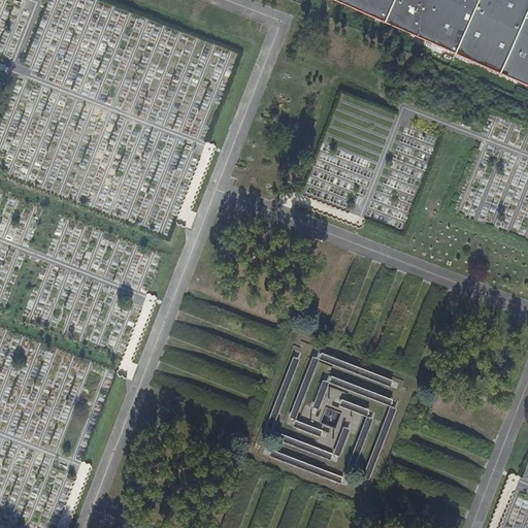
[(329,0),(384,24),(393,0),(329,0)]
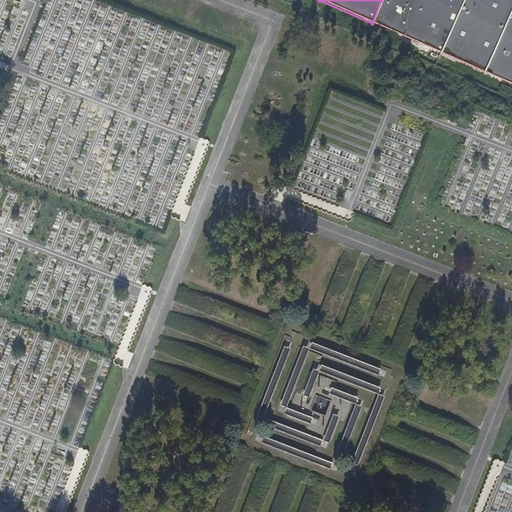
[(406,38),(423,0),(381,0),(372,23),(406,38)]
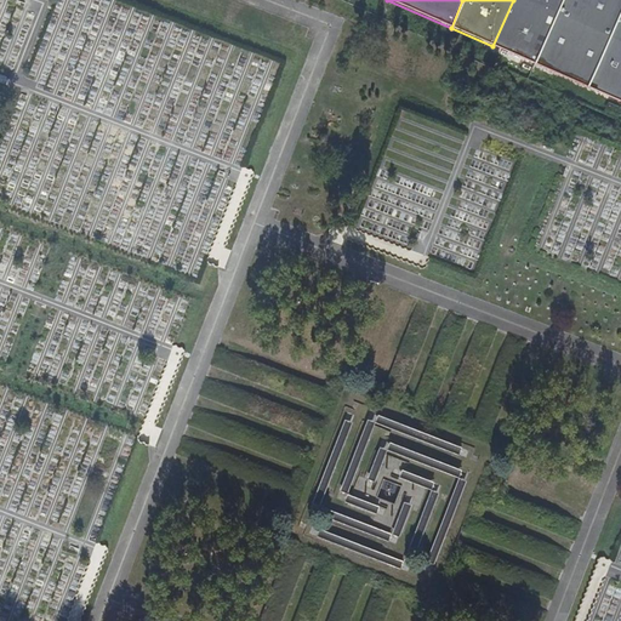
[(513,0),(493,46),(534,64),(563,0),(513,0)]
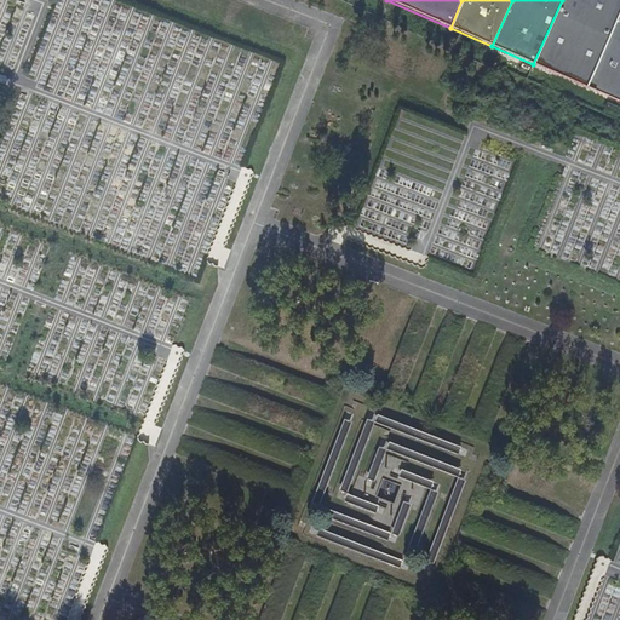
[(619,11),(619,0),(562,0),(533,64),(586,89),(619,11)]
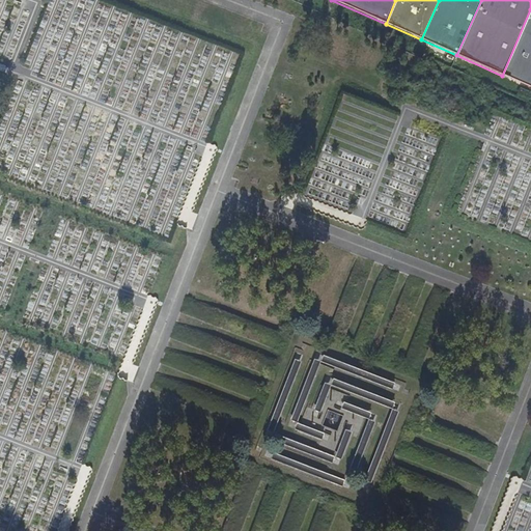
[(530,9),(502,76),(530,88),(530,9)]
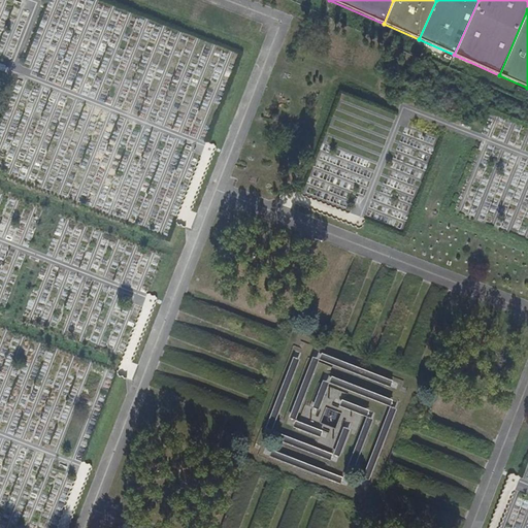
[(320,350),(318,356),(389,385),(391,378),(320,350)]
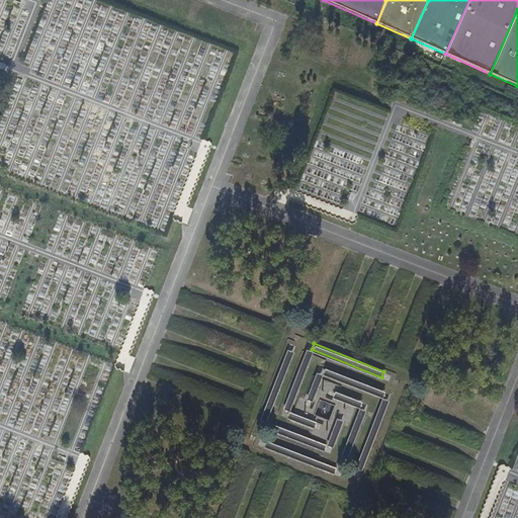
[(259,417),(264,419),(291,349),(285,347),(259,417)]
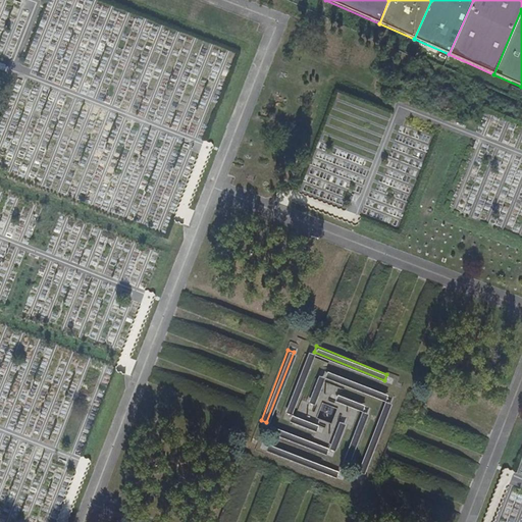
[(307,350),(283,410),(290,412),(313,353),(307,350)]
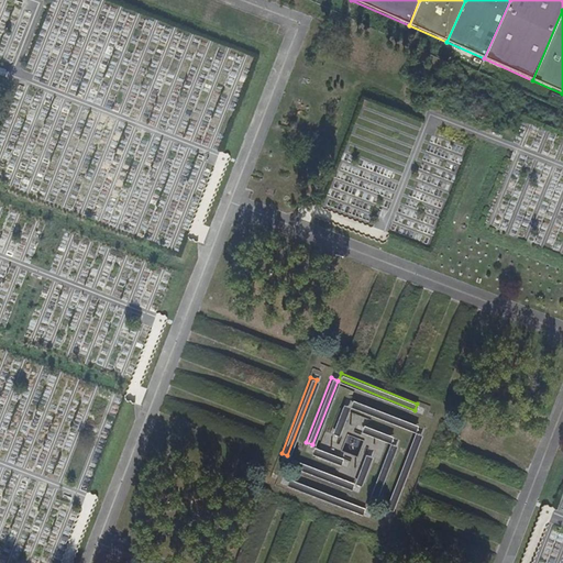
[(351,398),(349,405),(414,430),(417,423),(351,398)]
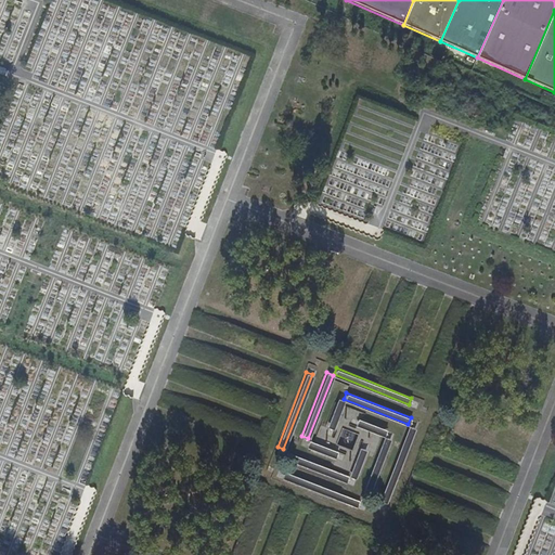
[(333,428),(344,399),(337,397),(326,425),(333,428)]
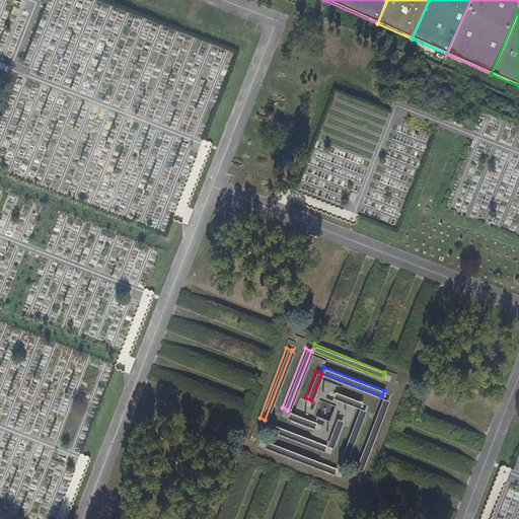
[(335,390),(332,396),(359,406),(361,400),(335,390)]
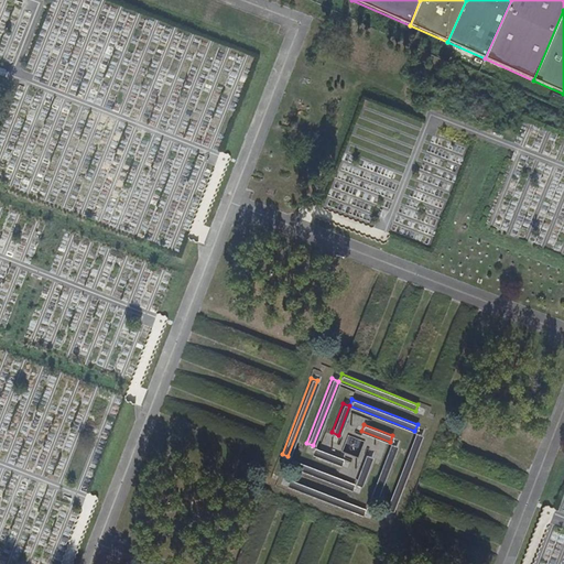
[(386,508),(392,510),(422,434),(415,432),(386,508)]
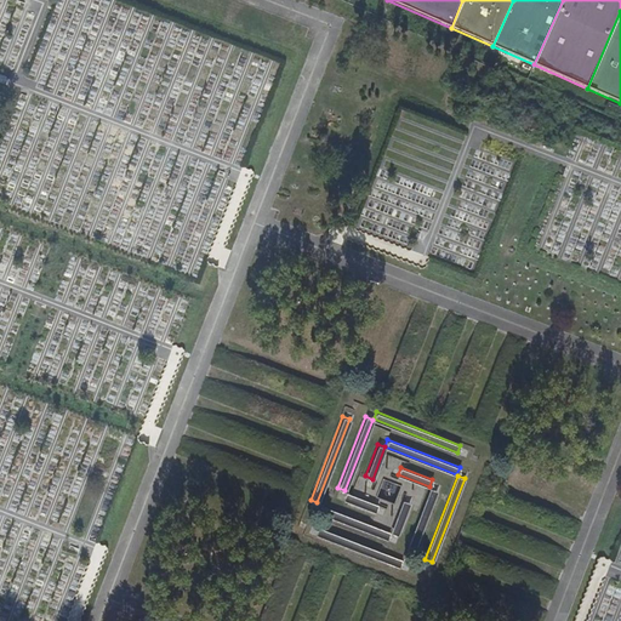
[(409,562),(437,490),(429,488),(402,559),(409,562)]
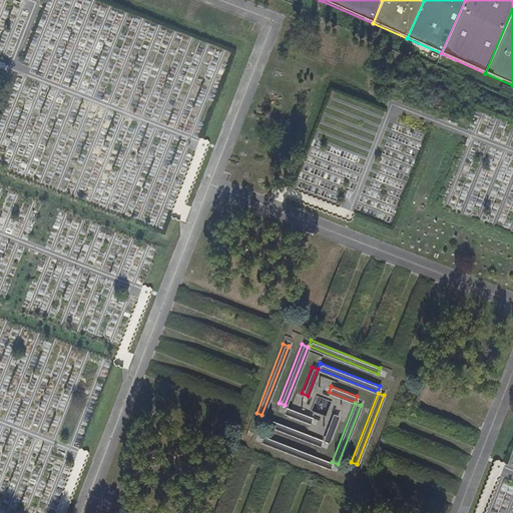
[(312,416),(286,406),(283,412),(309,422),(312,416)]
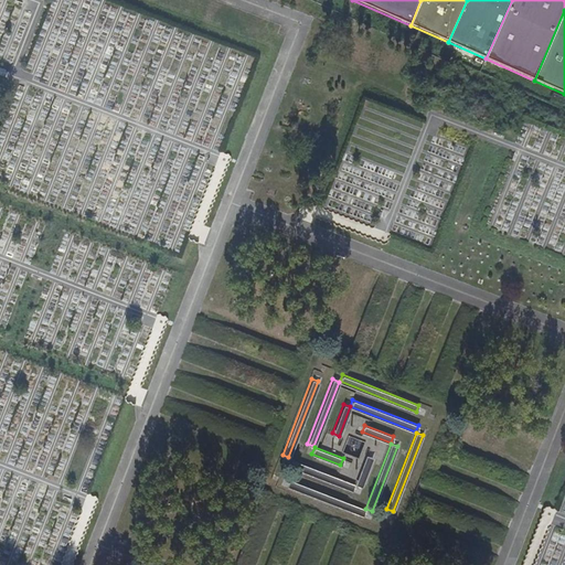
[(354,483),(362,486),(373,457),(365,455),(354,483)]
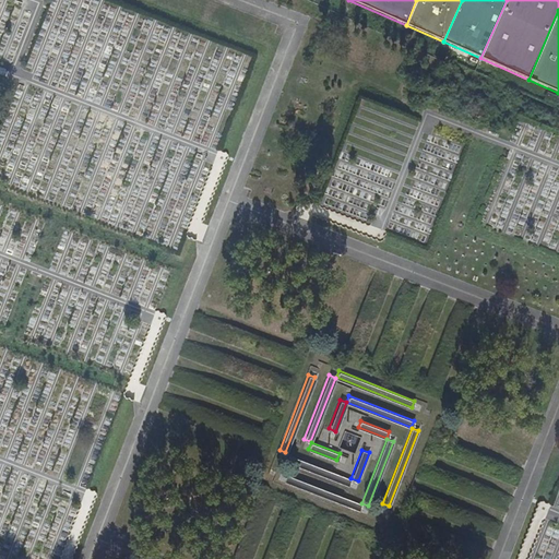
[(351,478),(286,453),(283,460),(348,486),(351,478)]
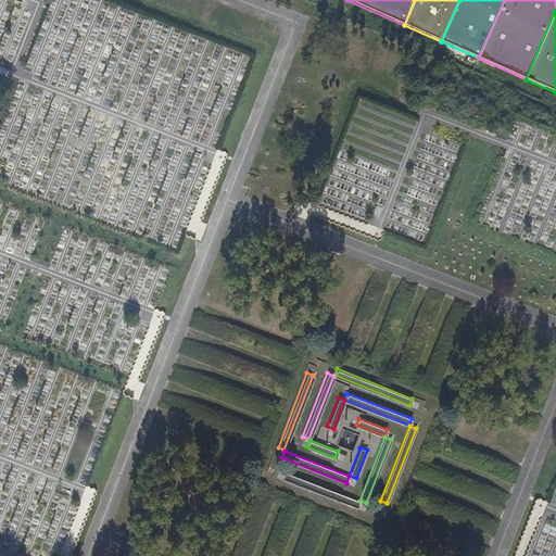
[(285,470),(281,478),(356,507),(358,501),(285,470)]
